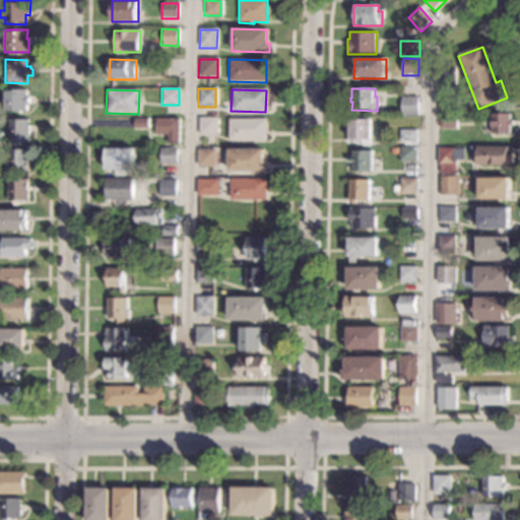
[(26,96),(29,96),(29,103),(27,103),(27,112),(4,112),(4,90),(26,90),(26,96)]
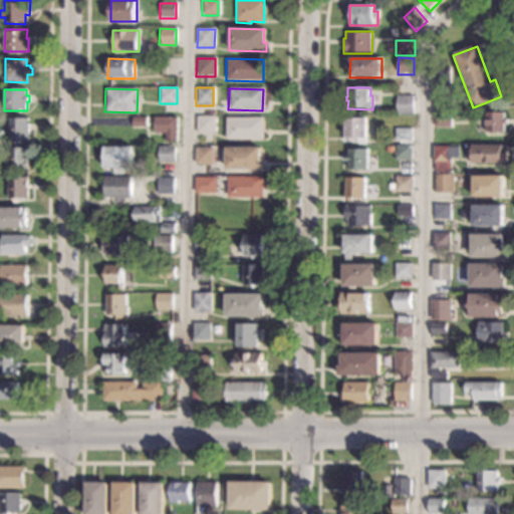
[(413,115),(397,114),(397,95),(414,96),(413,115)]
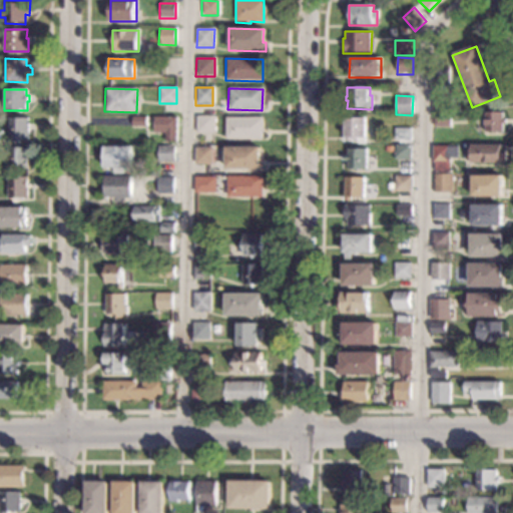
[(502,120),(506,120),(506,124),(503,124),(502,134),(484,134),(484,124),(483,124),(483,120),(485,120),(485,112),(502,112),(502,120)]
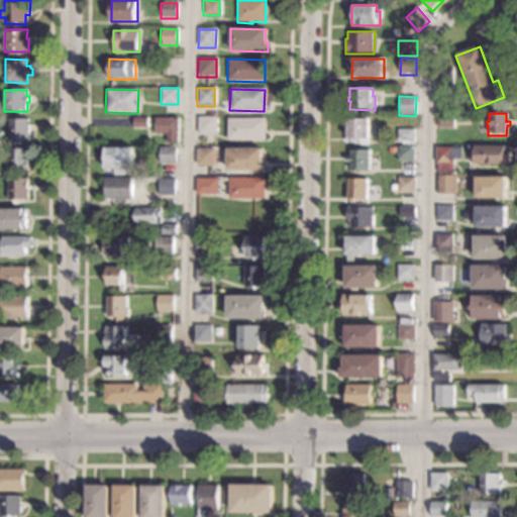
[(214,135),(195,135),(195,117),(214,118),(214,135)]
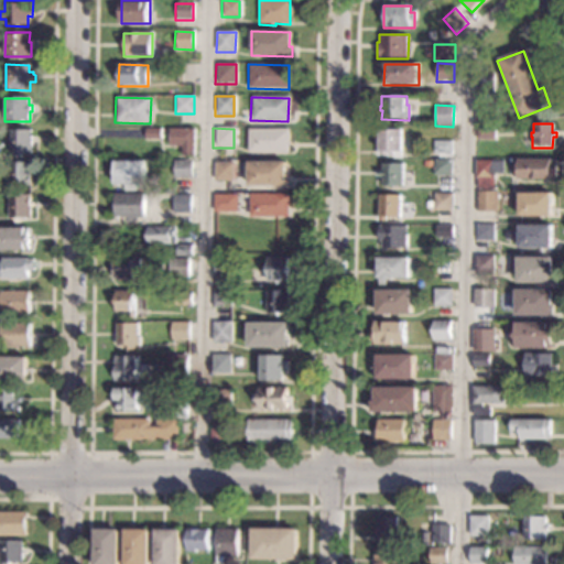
[(496,140),(476,140),(476,128),(496,129),(496,140)]
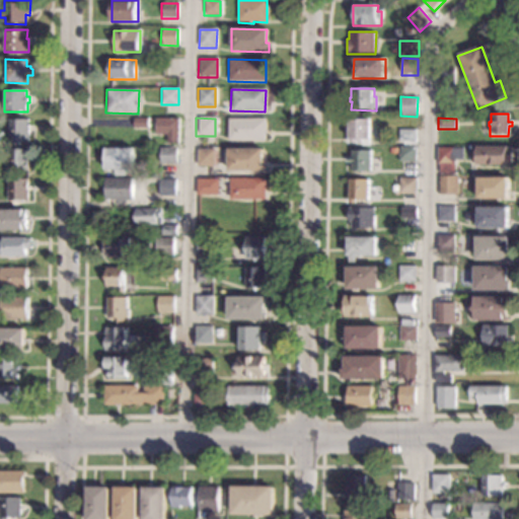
[(148,129),(133,129),(133,119),(148,119),(148,129)]
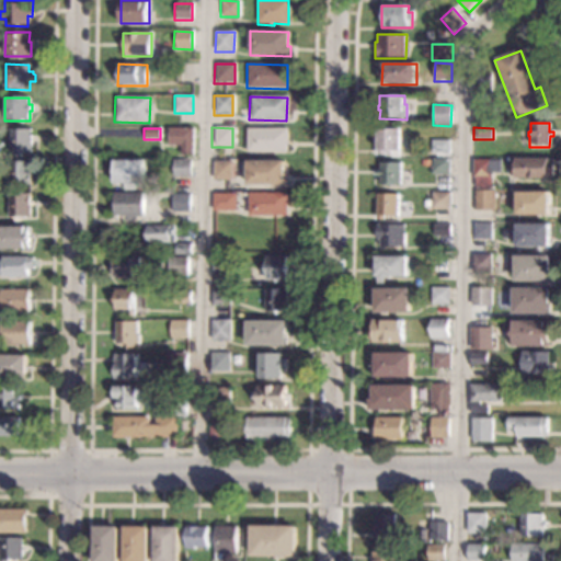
[(192,156),(180,156),(181,146),(168,146),(169,128),(192,129),(192,156)]
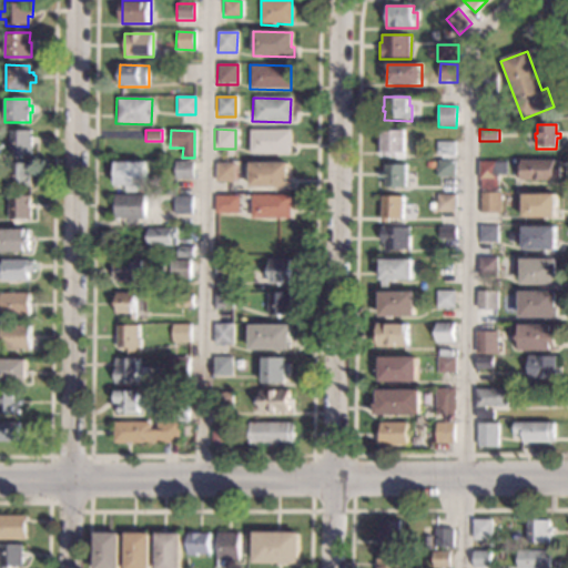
[(290,154),(247,153),(249,130),(291,131),(290,154)]
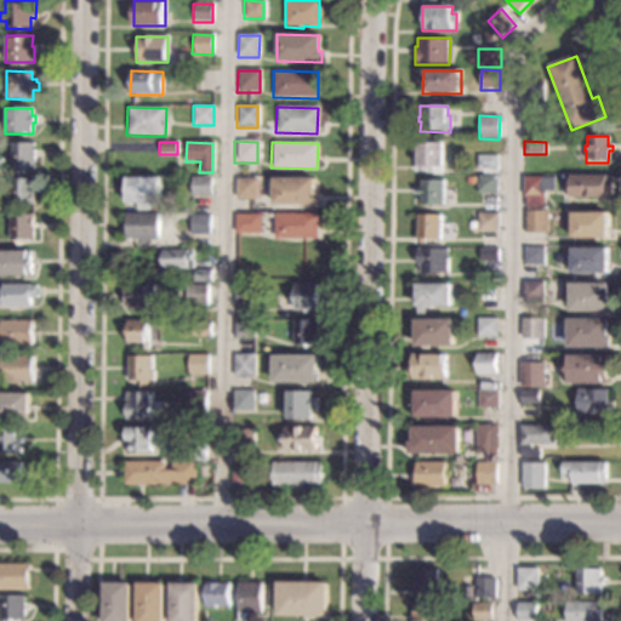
[(33,171),(21,170),(21,174),(17,174),(17,170),(10,170),(11,143),(34,143),(33,171)]
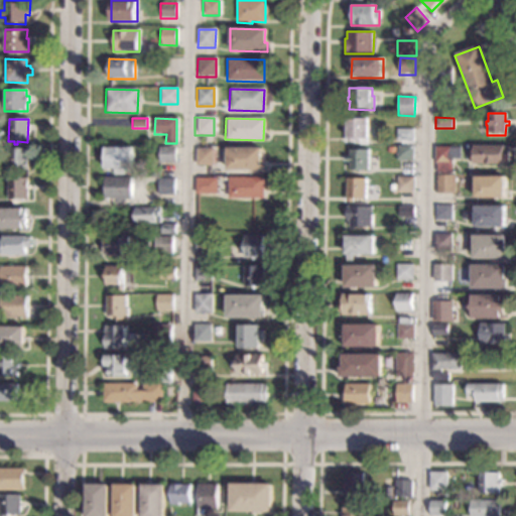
[(367,145),(355,145),(355,143),(344,143),(344,137),(349,137),(349,119),(368,120),(367,145)]
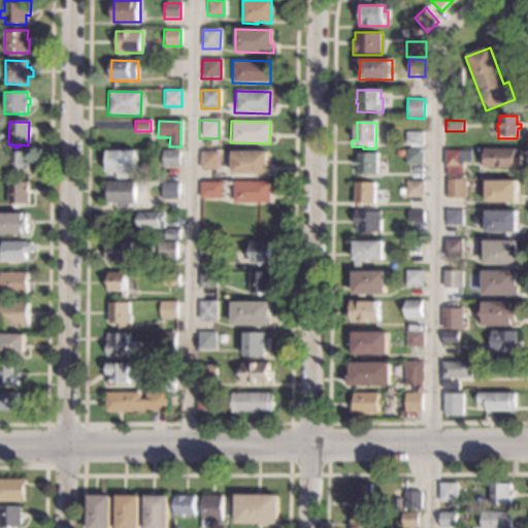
[(423,147),(409,147),(409,145),(405,145),(406,132),(423,132),(423,147)]
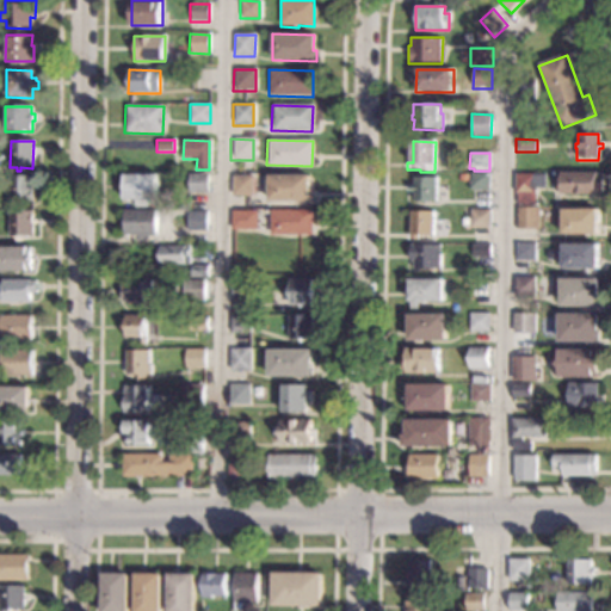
[(488,191),(469,191),(469,173),(488,173),(488,191)]
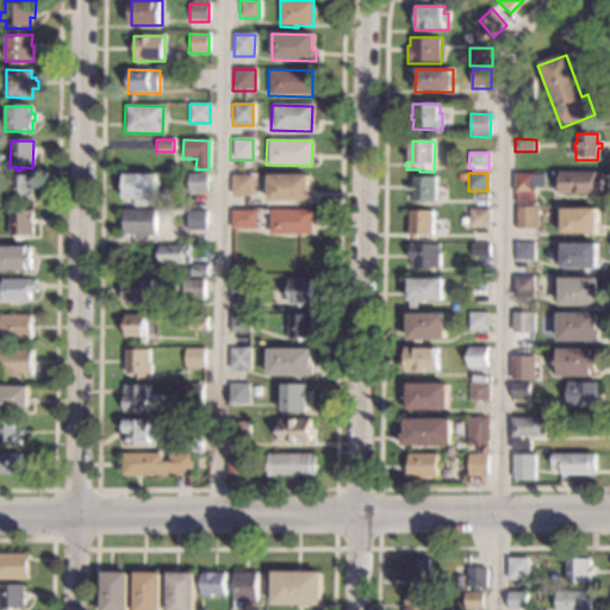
[(534,193),(515,193),(515,173),(518,173),(534,174),(534,193)]
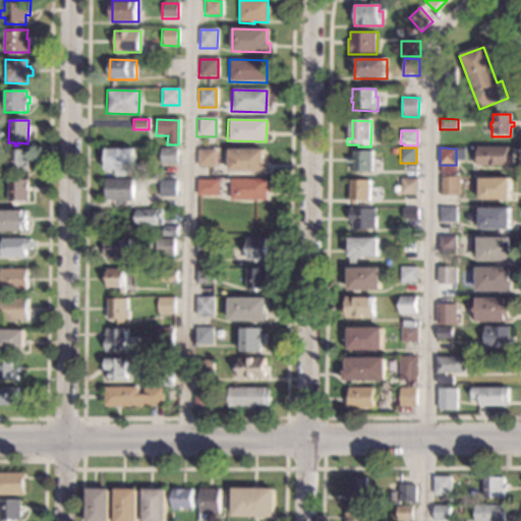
[(513,167),(477,166),(477,163),(472,163),(473,156),(478,156),(478,148),(514,149),(513,167)]
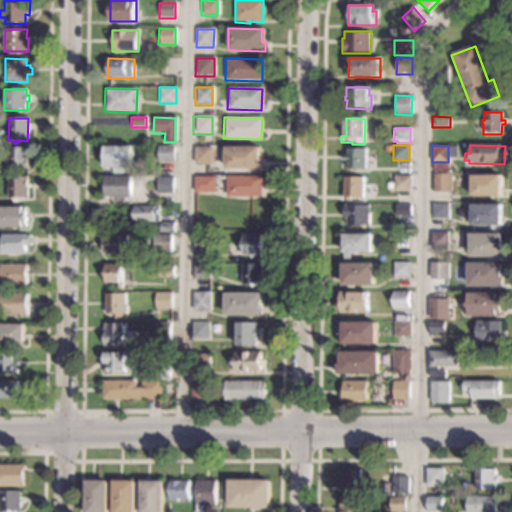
[(172,162),(156,162),(157,146),(165,147),(173,147),(172,162)]
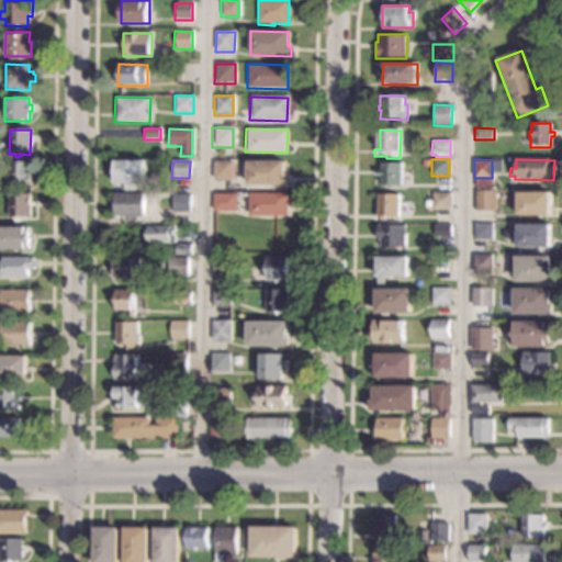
[(144,184),(135,184),(135,190),(121,190),(121,184),(113,184),(113,161),(144,161),(144,184)]
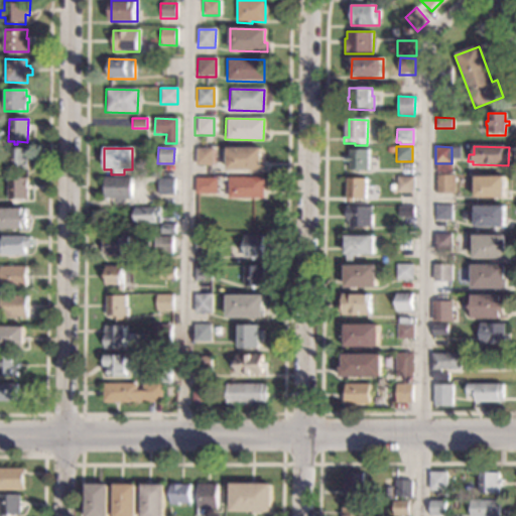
[(261,171),(225,170),(226,148),(261,149),(261,171)]
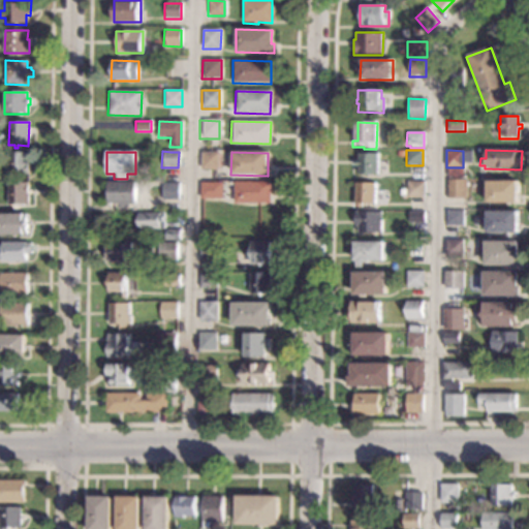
[(29,176),(7,176),(7,153),(30,153),(29,176)]
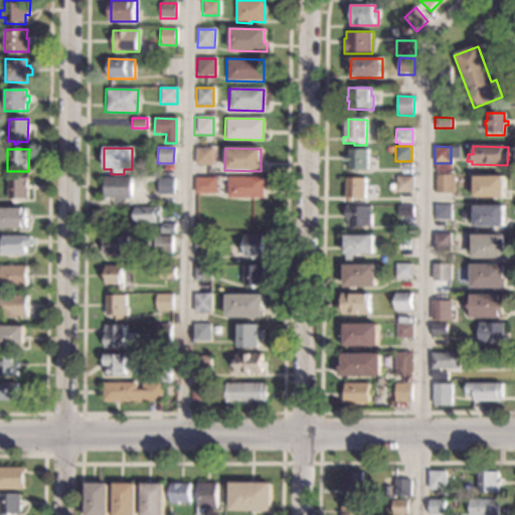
[(212,166),(194,166),(194,149),(212,149),(212,166)]
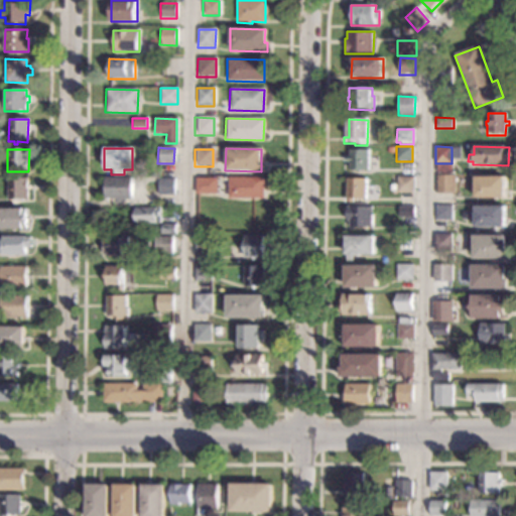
[(369,149),(368,171),(349,170),(349,162),(343,162),(343,156),(349,157),(349,149),(369,149)]
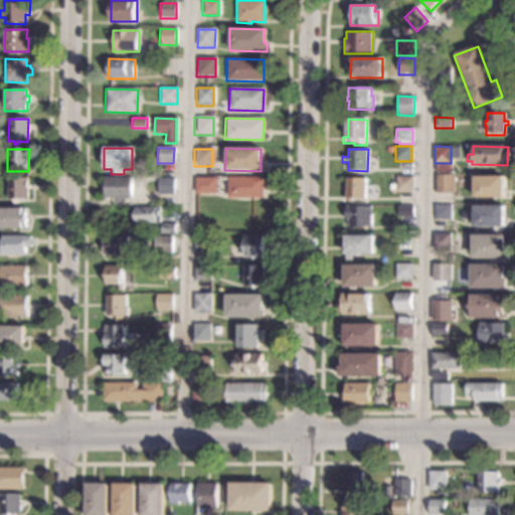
[(454,194),(434,193),(435,176),(455,176),(454,194)]
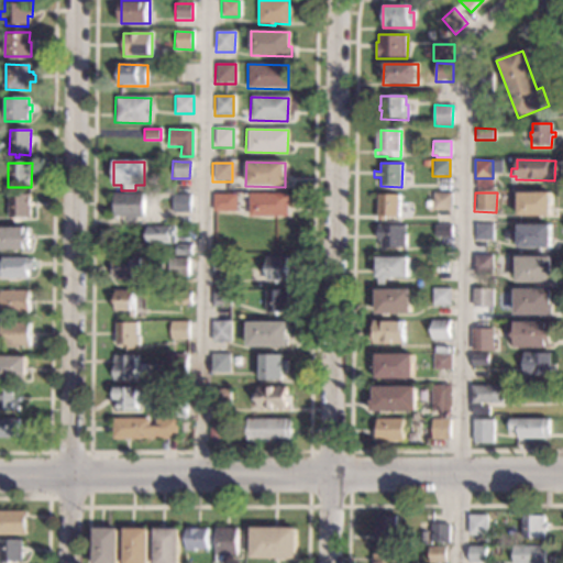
[(551,217),(519,216),(519,192),(551,194),(551,217)]
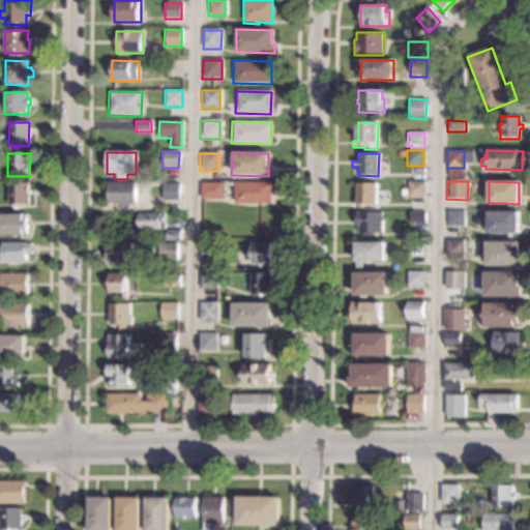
[(424,198),(406,198),(407,182),(424,182),(424,198)]
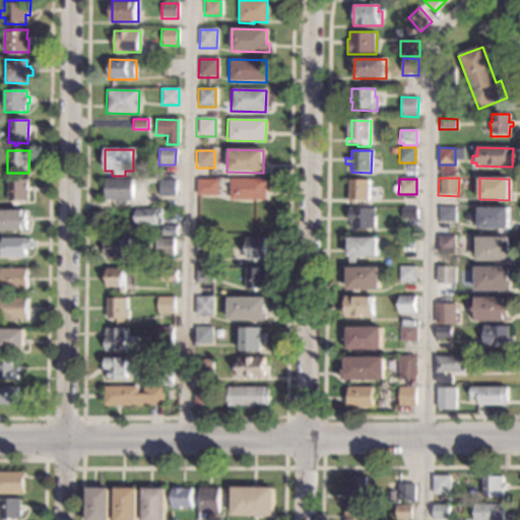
[(131,201),(105,201),(105,192),(103,192),(103,187),(106,187),(106,180),(132,180),(131,201)]
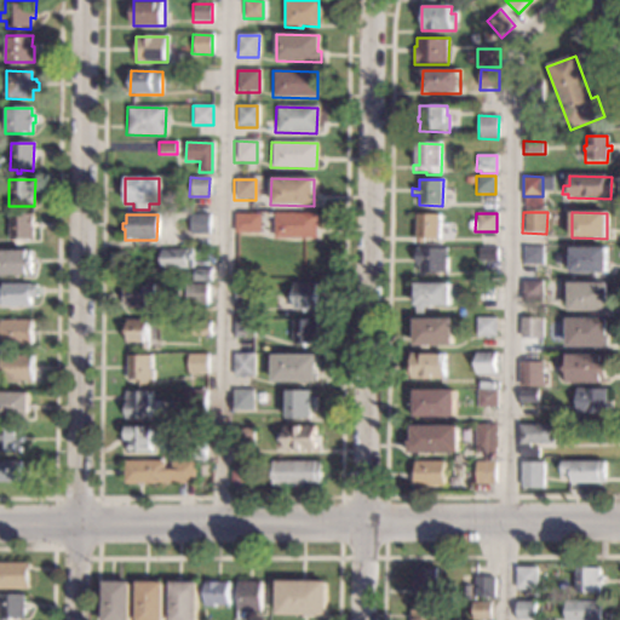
[(208,235),(189,235),(189,214),(208,214),(208,235)]
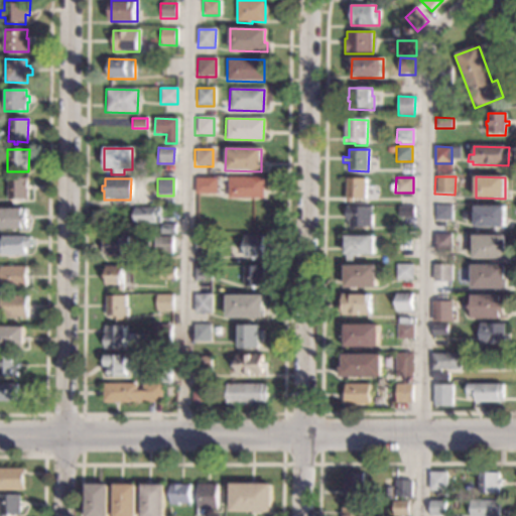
[(216,196),(194,195),(194,178),(216,179),(216,196)]
